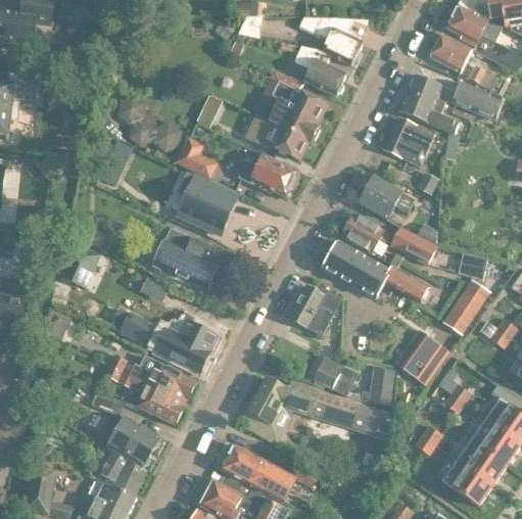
[(9,46),(29,48),(31,28),(34,29),(35,16),(50,18),(52,0),(21,0),(20,8),(0,5),(0,42),(9,43),(9,46)]
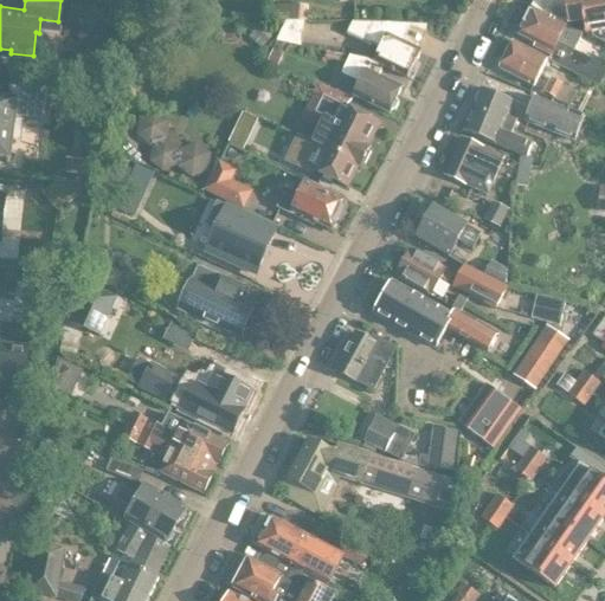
[(307,2),(275,0),(275,15),(306,18),(307,2)]
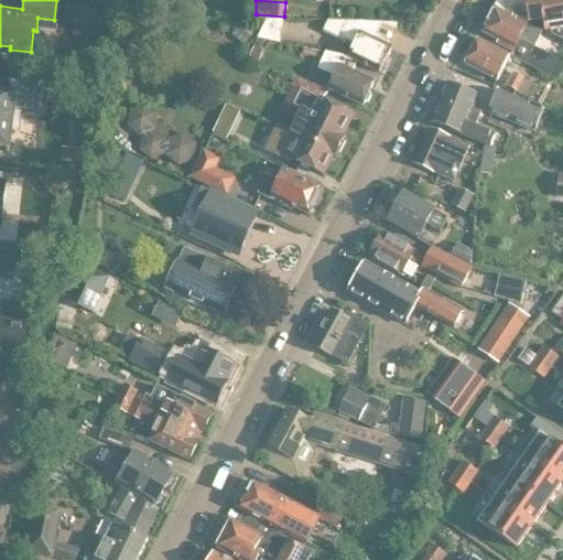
[(496,0),(494,4),(493,4),(520,19),(540,15),(542,29),(550,28),(550,32),(562,38),(562,0),(496,0)]
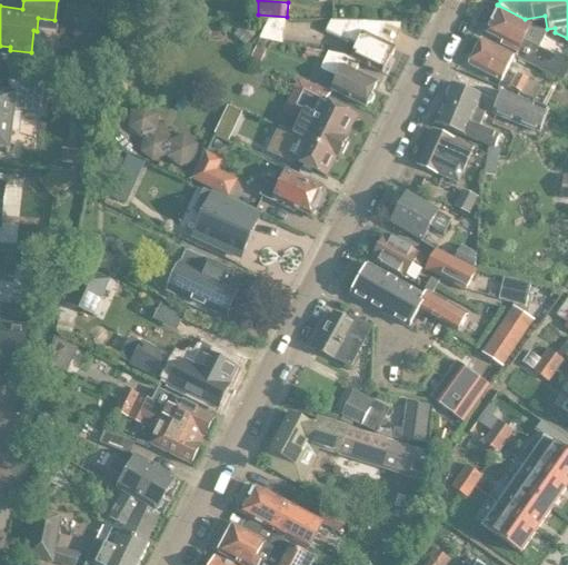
[(497,5),(484,30),(501,39),(500,41),(515,49),(512,52),(511,55),(561,80),(567,67),(567,62),(537,47),(545,29),(530,21),(525,19),(497,5)]
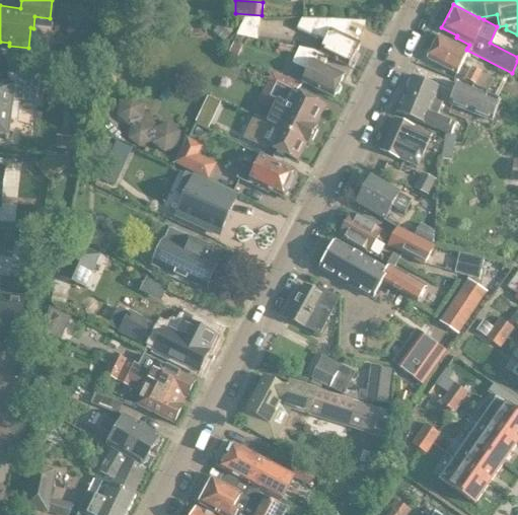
[(243,15),(235,33),(256,38),(260,15),(243,15)]
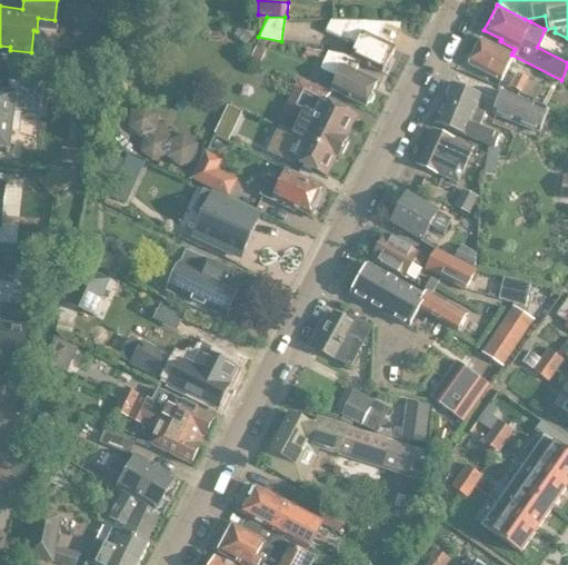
[(348,55),(359,60),(381,70),(392,46),(374,37),(382,20),(330,18),(325,29),(347,40),(348,38),(355,41),(348,53),(348,55)]
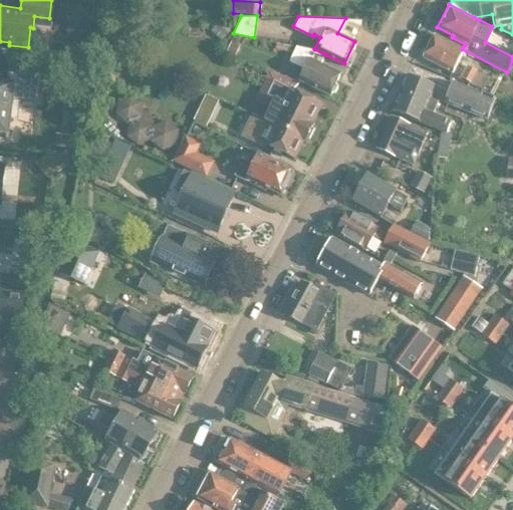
[(211,27),(222,38),(227,33),(215,22),(211,27)]
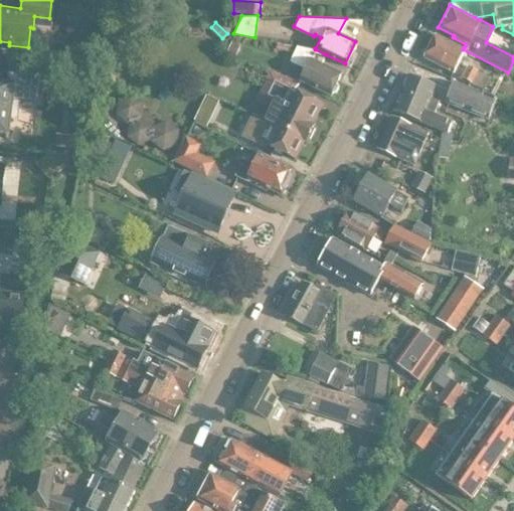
[(435,32),(423,55),(452,70),(463,49),(464,47),(435,32)]
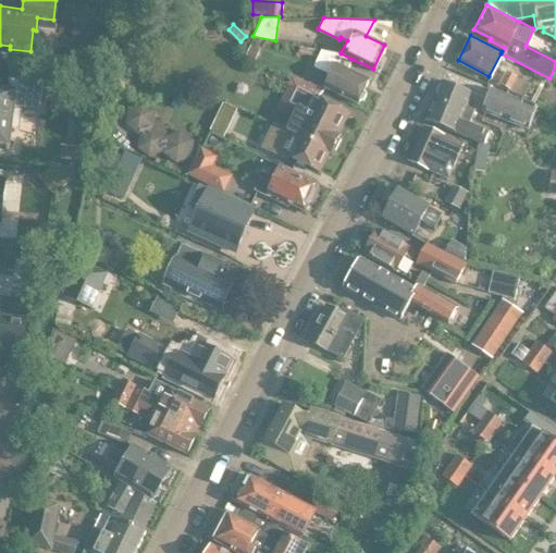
[(255,58),(259,48),(249,44),(245,53),(255,58)]
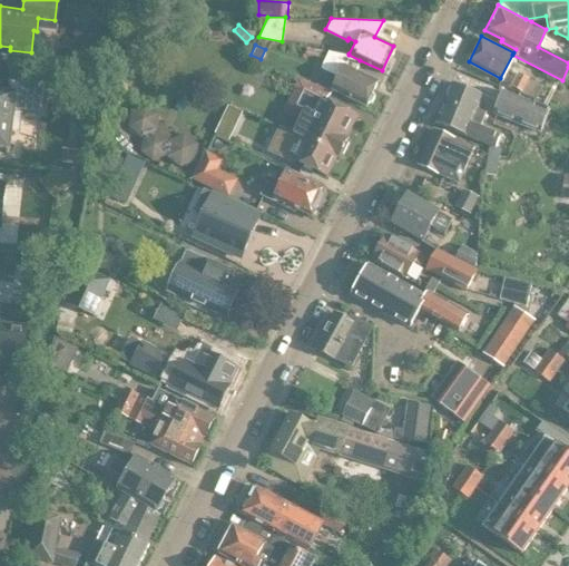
[(330,89),(363,106),(376,81),(354,70),(360,60),(349,55),(349,54),(329,50),(321,67),(336,75),(330,89)]
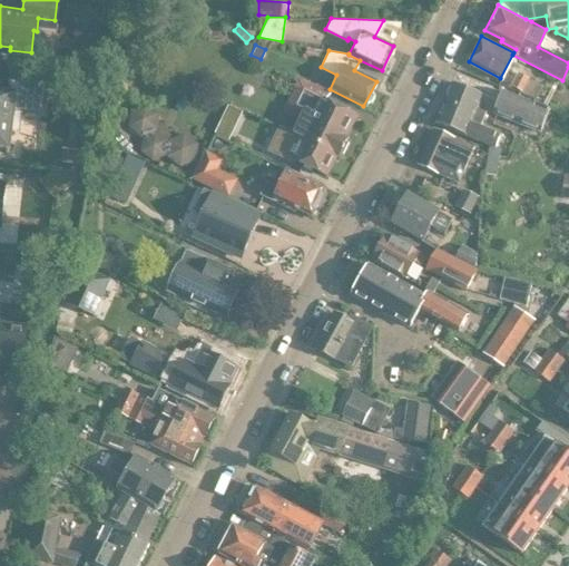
[(90,66),(79,64),(76,81),(88,84),(90,66)]
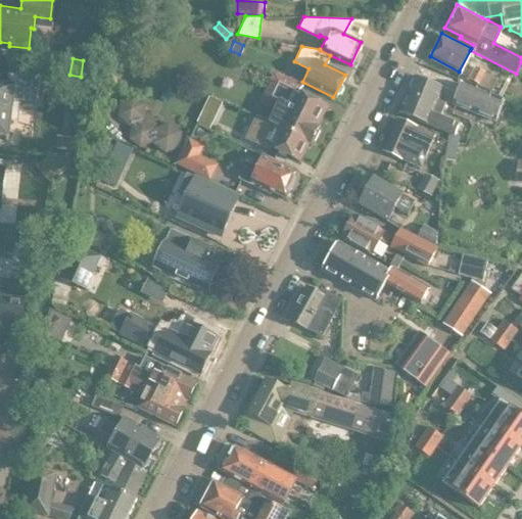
[(491,89),(497,77),(474,64),(468,77),(478,82),(478,83),(491,89)]
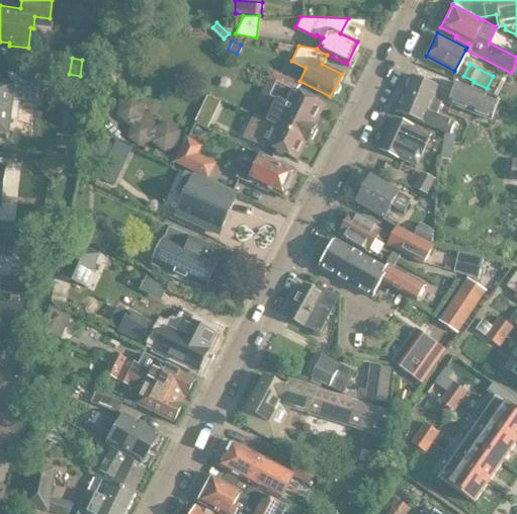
[(313,122),(312,121),(321,103),(290,88),(295,78),(270,69),(256,97),(273,106),(270,112),(311,133),(313,129),(311,127),(313,122)]
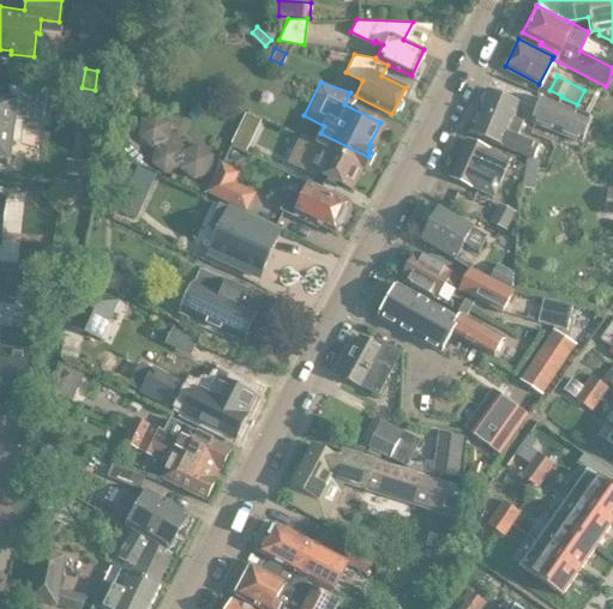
[(11,137),(18,138),(19,120),(13,119),(14,106),(43,109),(46,86),(13,83),(11,97),(0,96),(0,157),(8,158),(11,137)]
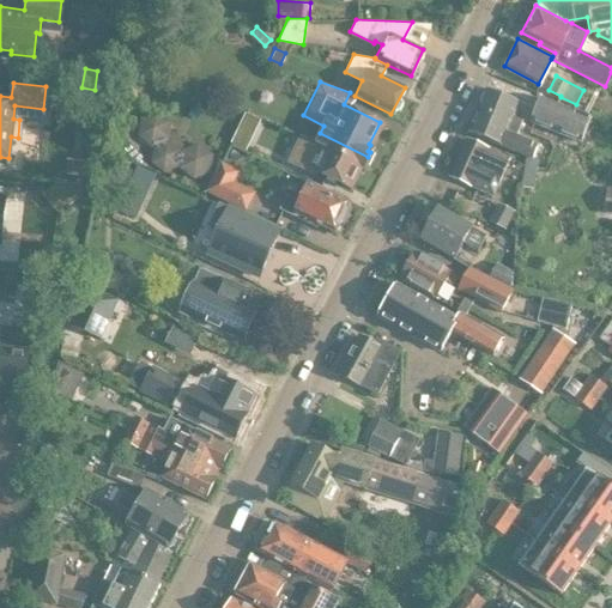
[(516,102),(483,87),(474,109),(516,127),(520,120),(510,116),(516,102)]
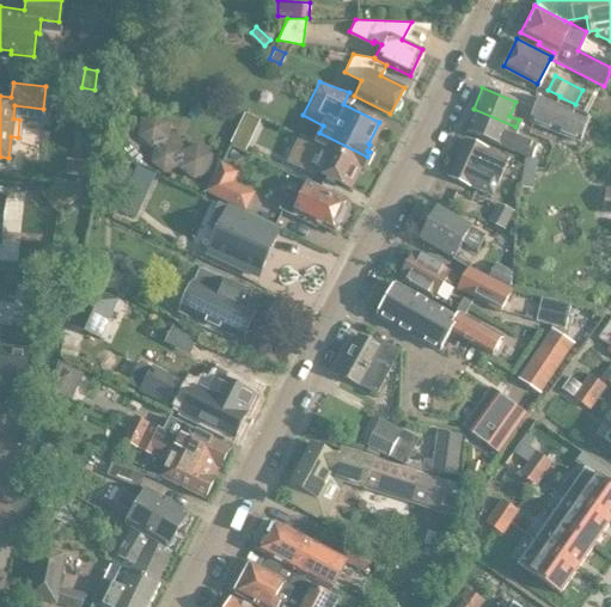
[(586,116),(537,96),(527,120),(576,140),(586,116)]
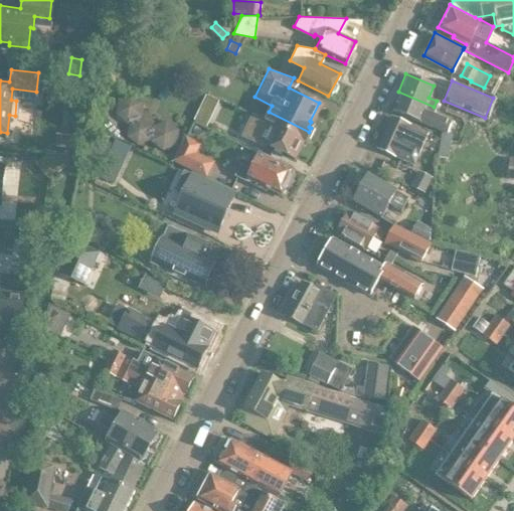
[(207,89),(196,115),(208,120),(219,94),(207,89)]
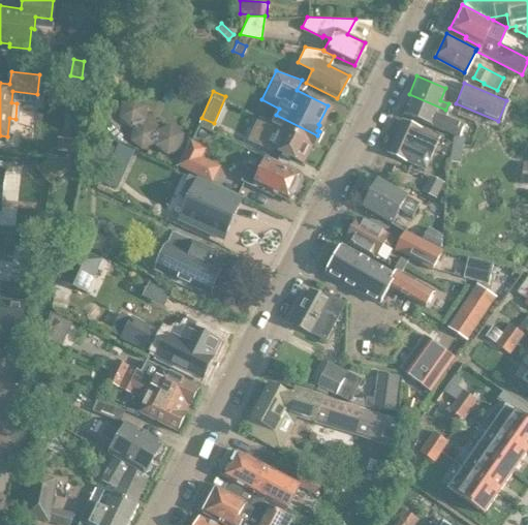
[(154,139),(154,140),(167,148),(181,142),(181,126),(168,118),(155,125),(154,127),(152,127),(152,132),(146,132),(137,127),(136,122),(141,120),(140,118),(142,116),(142,101),(129,93),(116,100),(115,116),(128,124),(129,123),(130,125),(129,125),(130,139),(141,145),(152,140),(152,139),(154,139)]
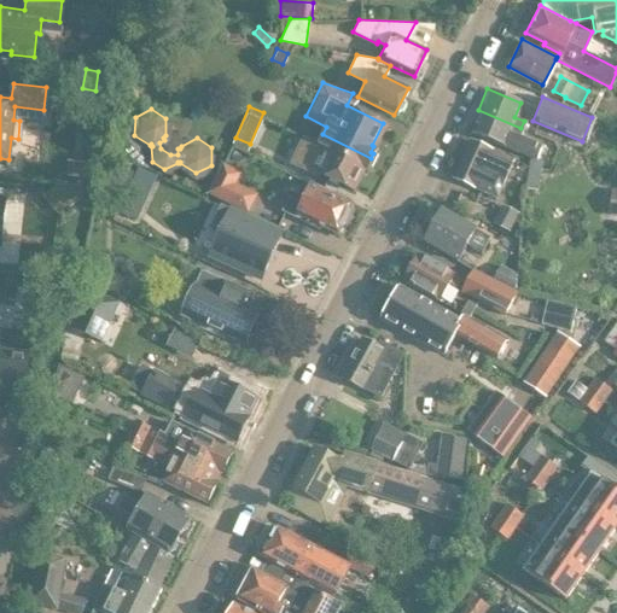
[(517,135),(521,128),(478,110),(470,132),(533,157),(539,145),(517,135)]
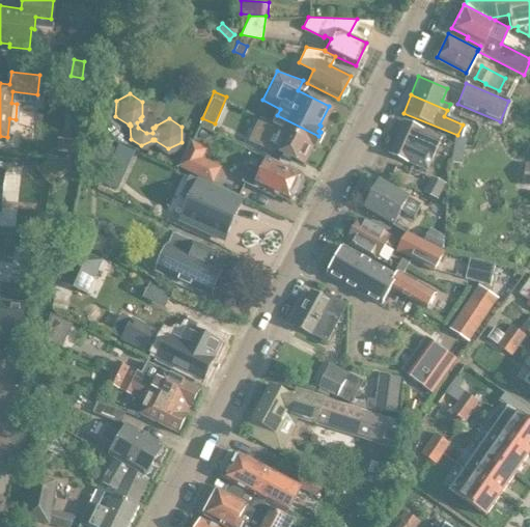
[(259,137),(262,143),(270,146),(301,162),(310,142),(312,143),(314,139),(316,140),(318,136),(277,115),(274,122),(268,119),(259,137)]
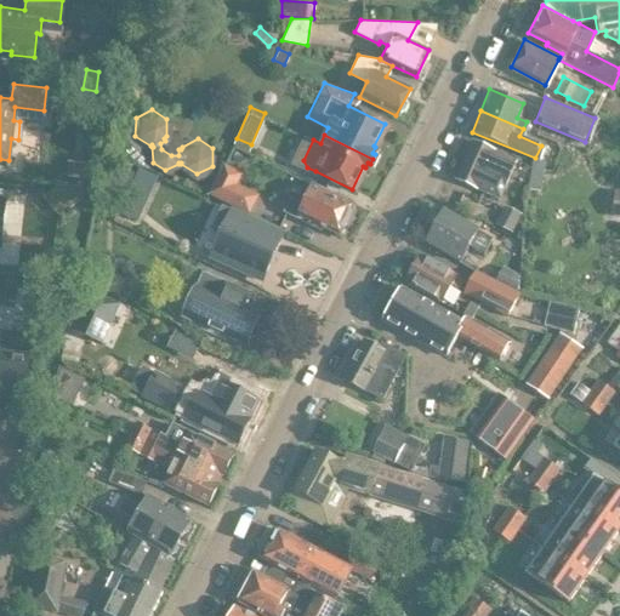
[(498,198),(502,186),(515,158),(498,150),(471,138),(453,178),(498,198)]
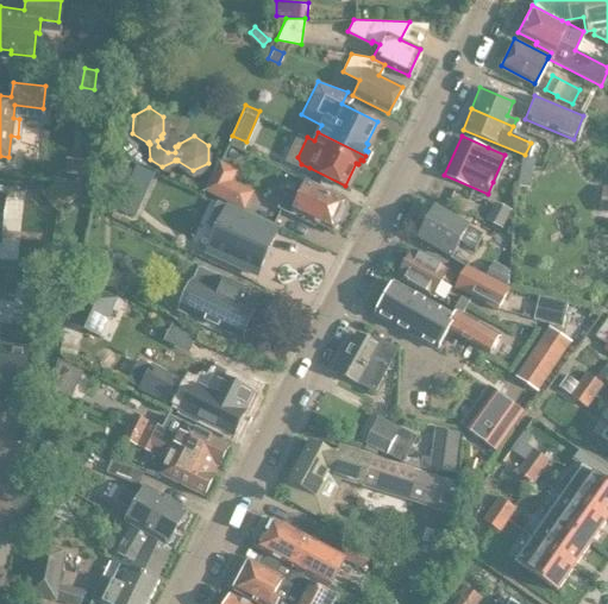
[(534,156),(525,155),(521,155),(516,182),(530,184),(534,156)]
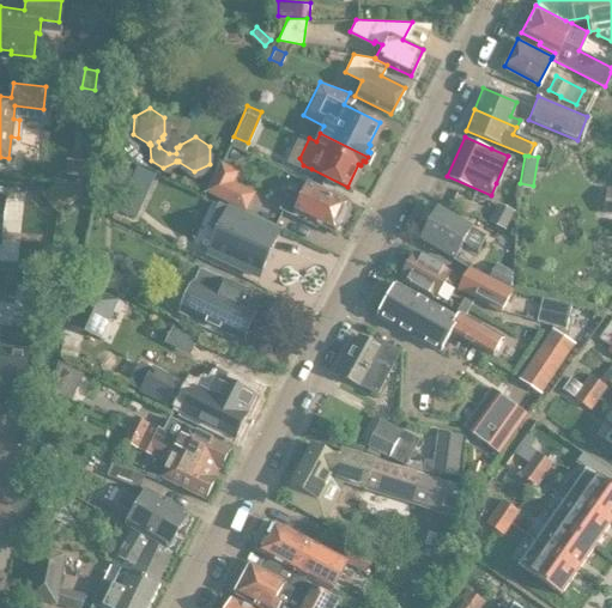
[(123,186),(129,160),(114,157),(108,181),(123,186)]
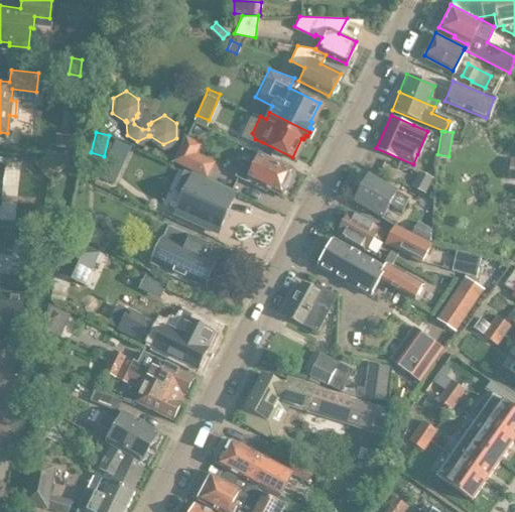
[(208,176),(215,161),(197,152),(202,143),(186,135),(174,160),(208,176)]
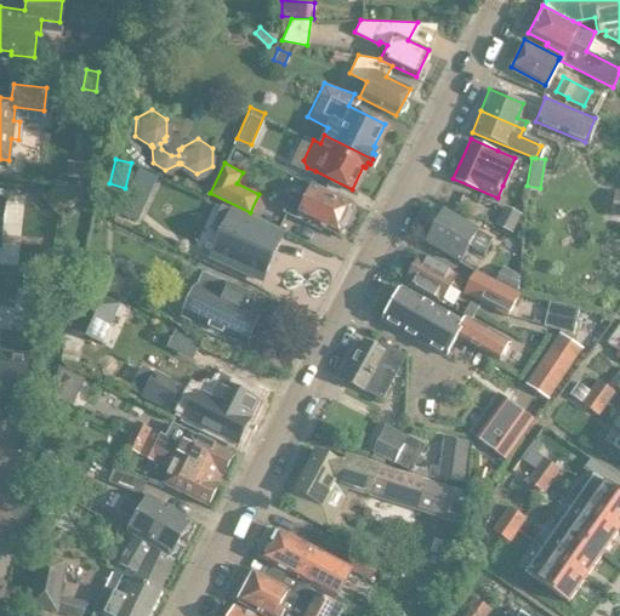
[(13,183),(0,181),(0,220),(3,199),(12,200),(13,183)]
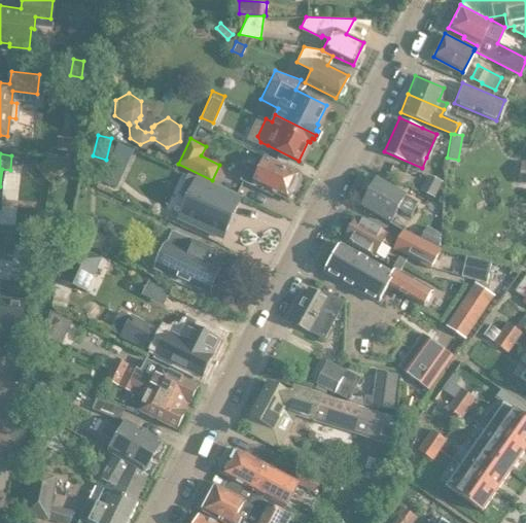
[(301,175),(271,161),(264,157),(256,171),(246,166),(240,178),(272,195),(273,192),(288,199),(301,175)]
